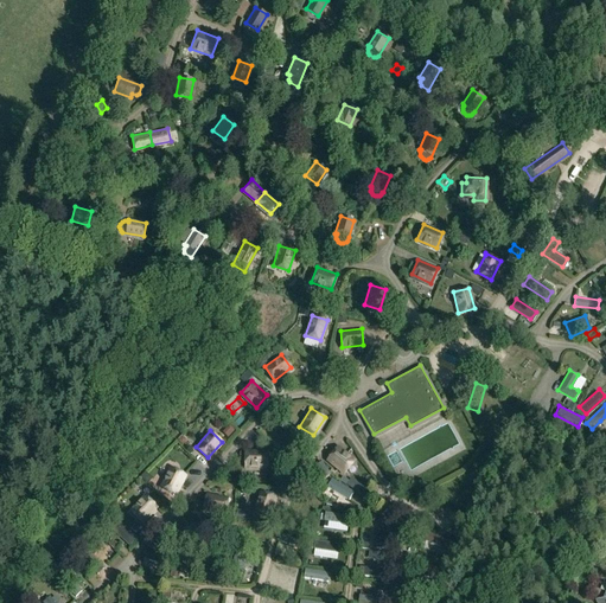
[(353,459),(337,444),(326,457),(343,472),(353,459)]
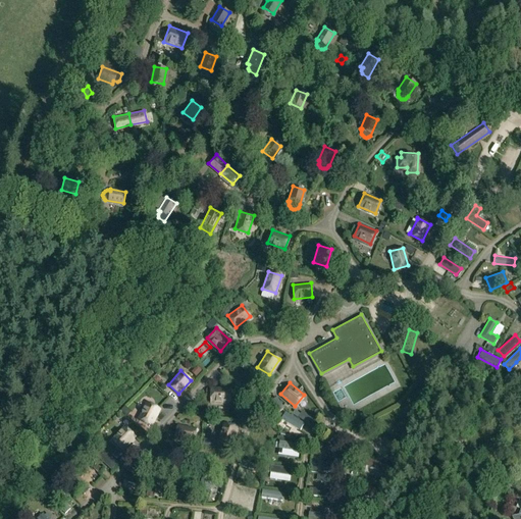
[(209,402),(227,403),(228,388),(210,387),(209,402)]
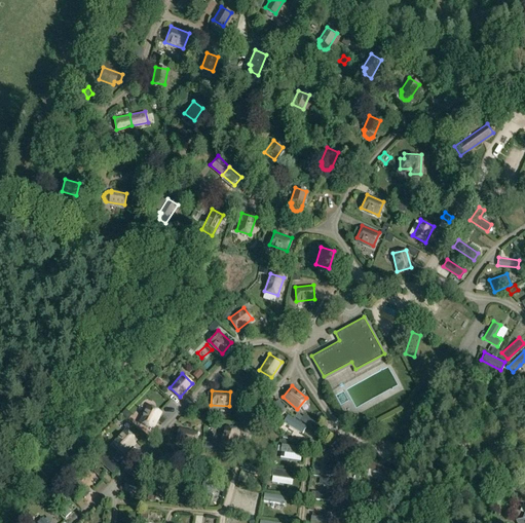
[(278,399),(271,404),(278,414),(286,410),(278,399)]
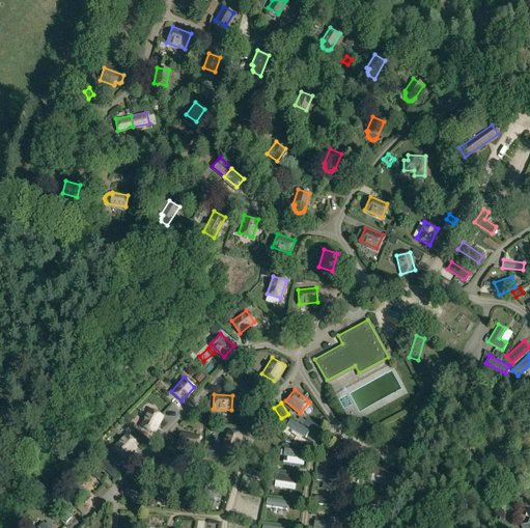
[(148,410),(139,427),(154,435),(162,417),(148,410)]
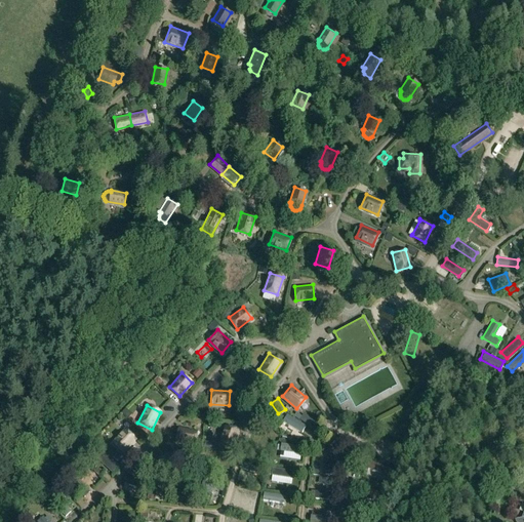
[(286,412),(282,419),(301,431),(305,425),(286,412)]
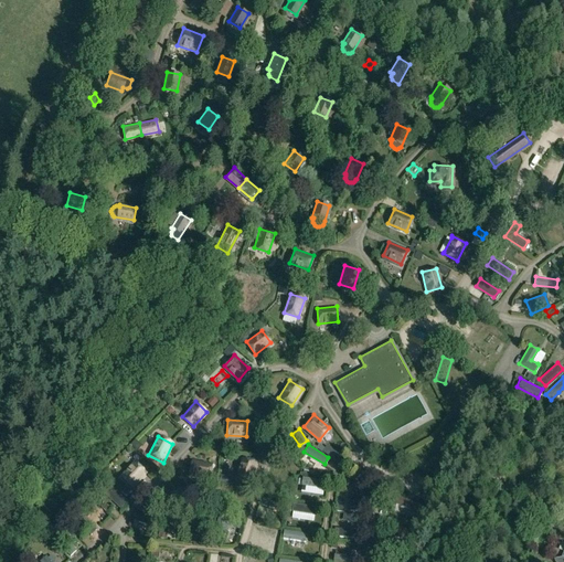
[(258,460),(240,455),(234,472),(253,478),(258,460)]
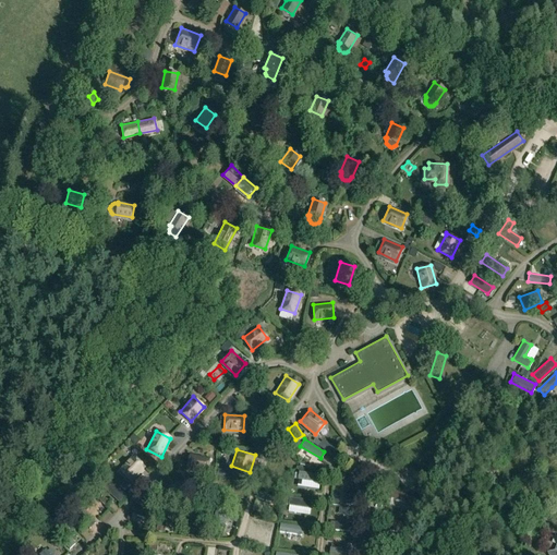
[(205,472),(208,458),(190,454),(185,468),(205,472)]
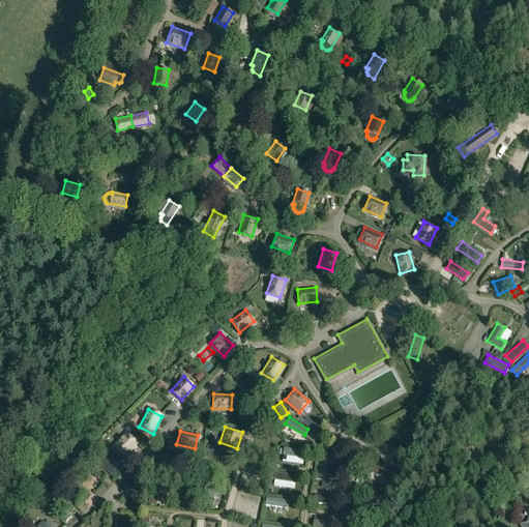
[(137,441),(126,432),(114,445),(124,456),(137,441)]
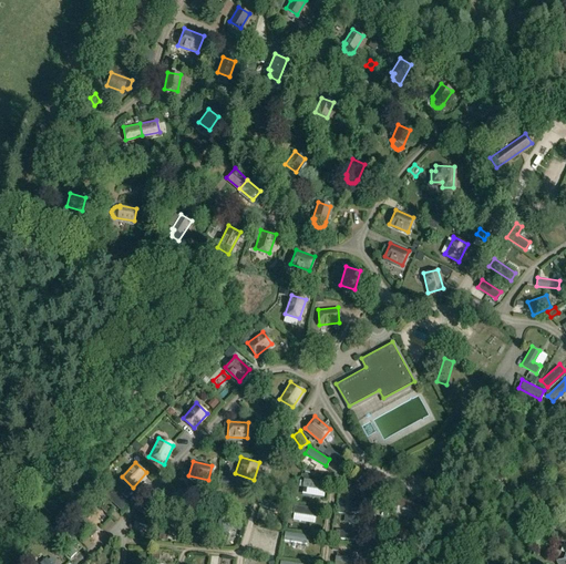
[(408,470),(404,478),(425,486),(429,479),(408,470)]
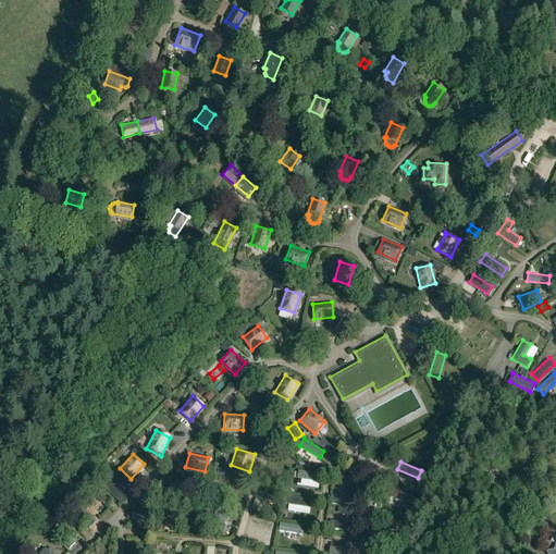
[(319,480),(320,472),(298,469),(297,477),(319,480)]
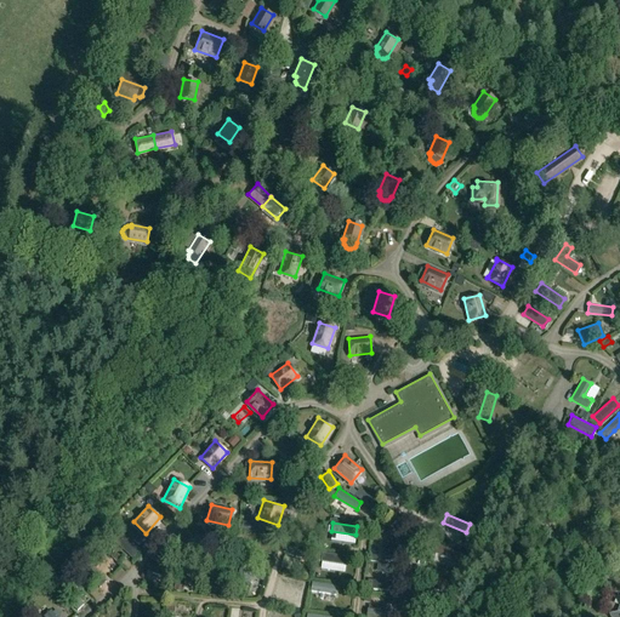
[(126,536),(119,546),(132,556),(140,546),(126,536)]
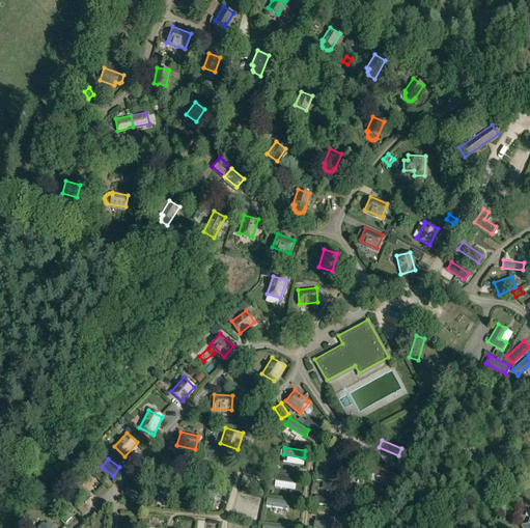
[(345,465),(331,463),(328,479),(343,481),(345,465)]
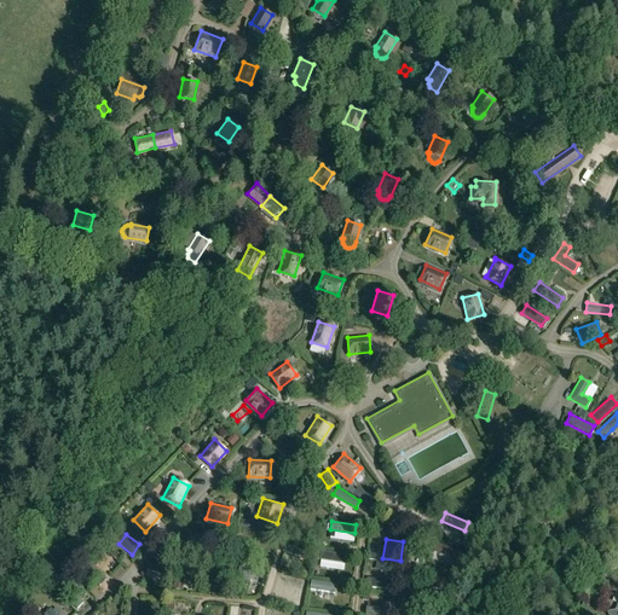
[(460,550),(435,541),(433,550),(448,555),(445,562),(454,564),(456,558),(460,550)]
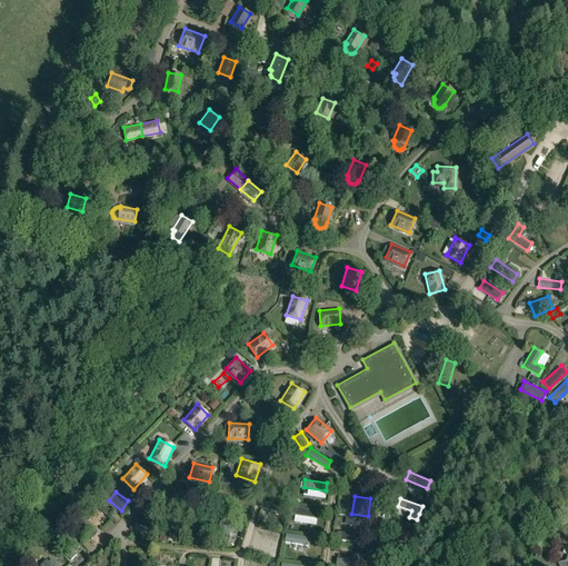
[(266,500),(263,507),(280,512),(281,506),(266,500)]
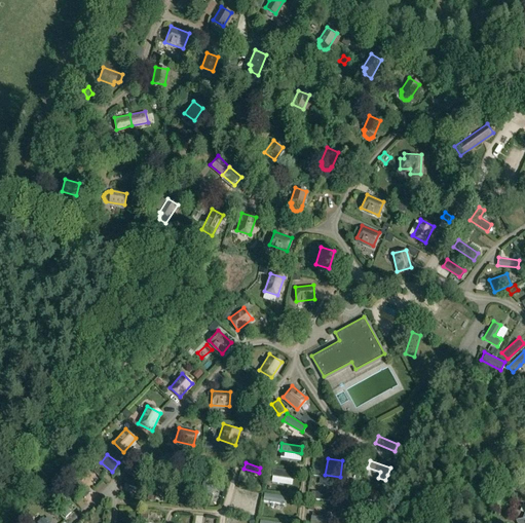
[(271,475),(292,478),(293,471),(272,468),(272,471),(271,475)]
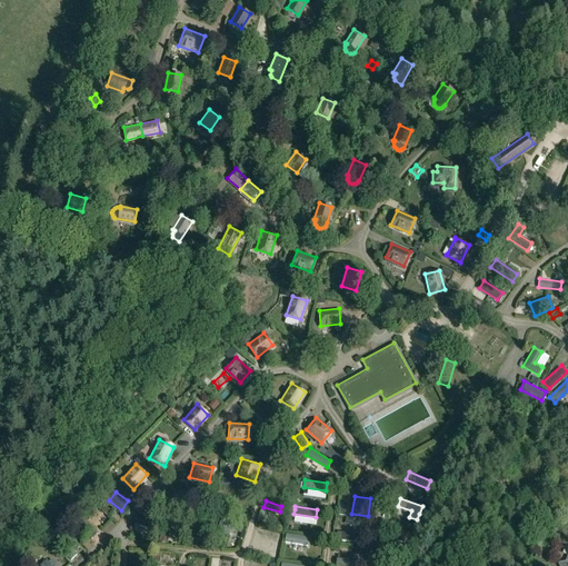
[(192,512),(189,536),(198,537),(201,513),(192,512)]
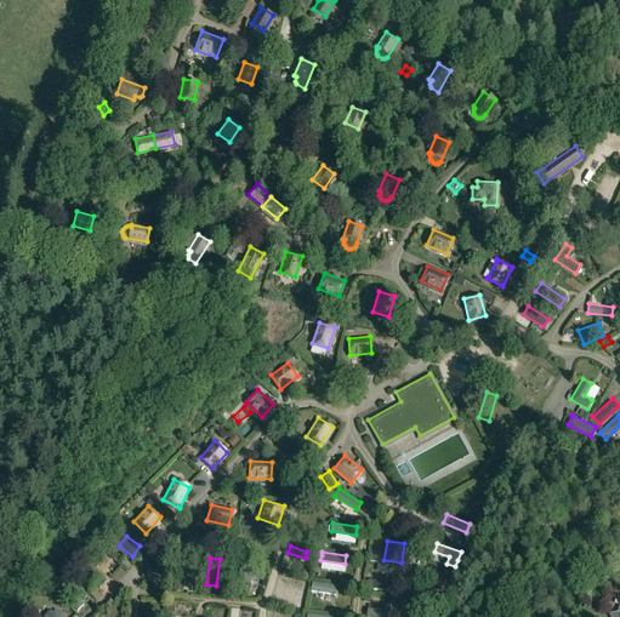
[(166,576),(170,566),(149,560),(146,569),(166,576)]
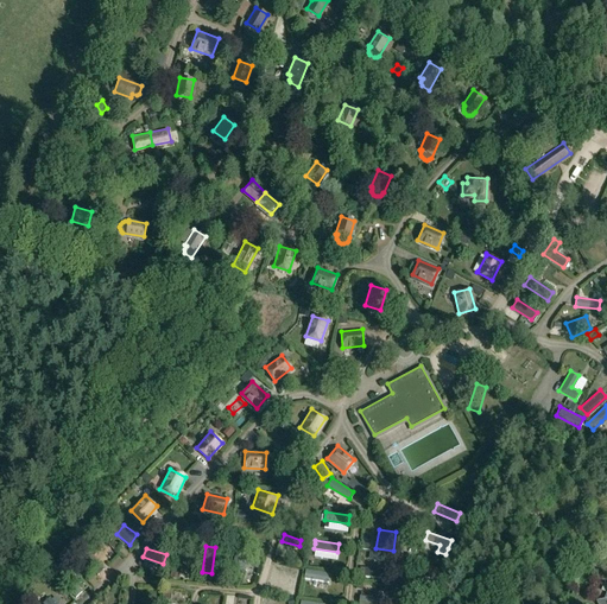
[(86,554),(82,559),(97,571),(101,566),(86,554)]
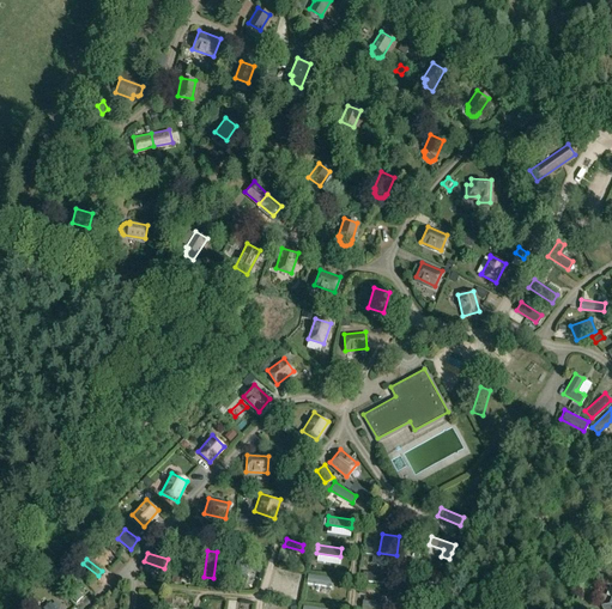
[(182,561),(174,559),(169,580),(177,582),(182,561)]
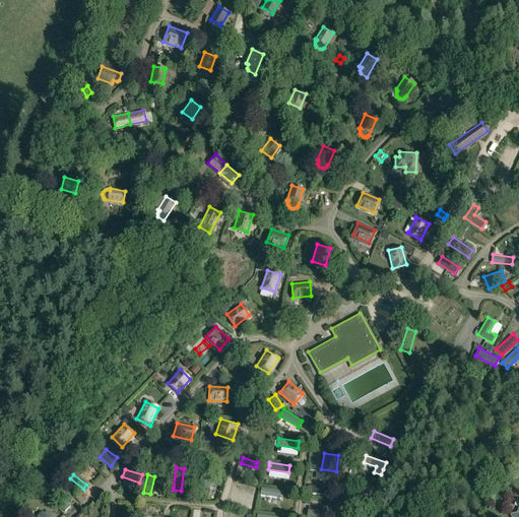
[(201,474),(194,494),(202,497),(208,477),(201,474)]
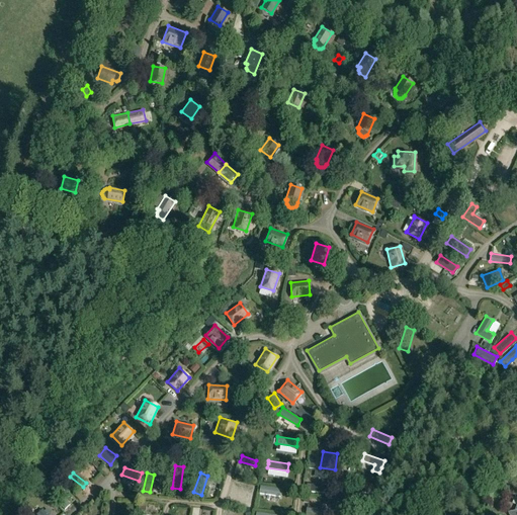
[(375,483),(354,476),(352,482),(366,487),(364,491),(371,494),(375,483)]
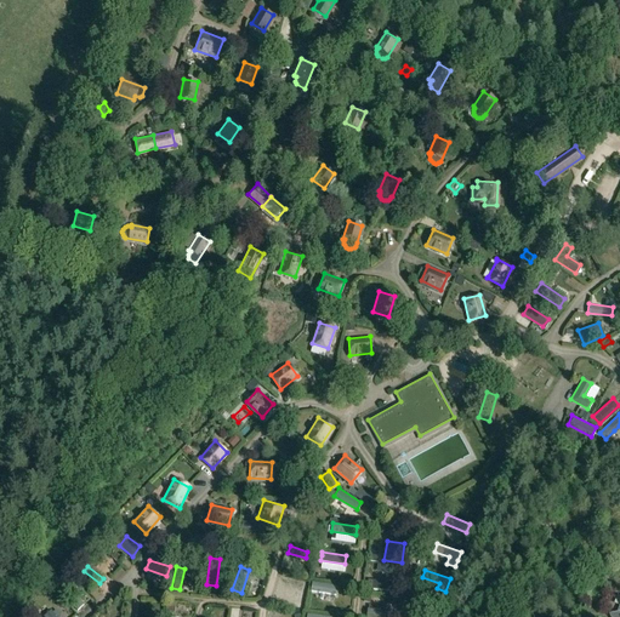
[(300,589),(302,581),(282,576),(279,584),(300,589)]
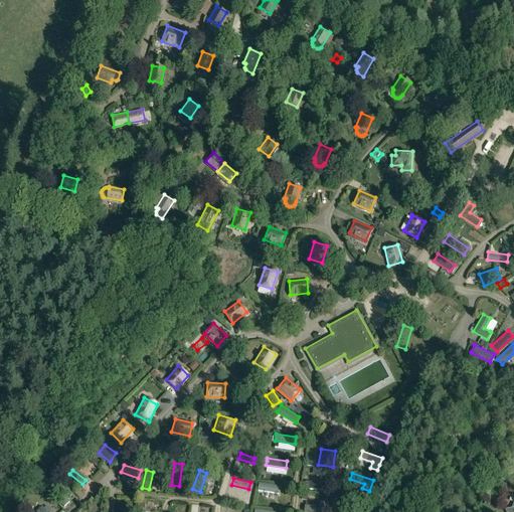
[(325,491),(326,483),(305,480),(304,488),(325,491)]
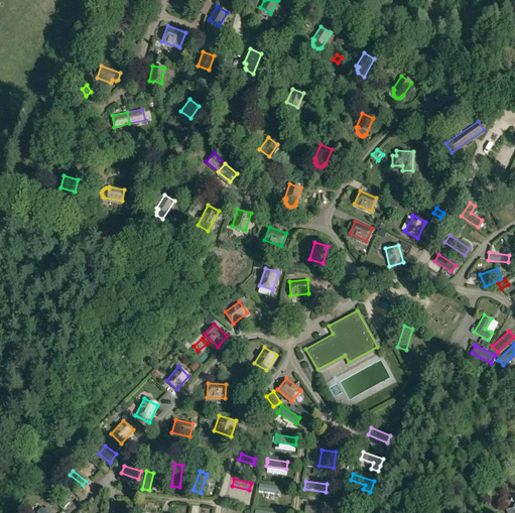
[(279,486),(259,483),(258,490),(278,493),(279,486)]
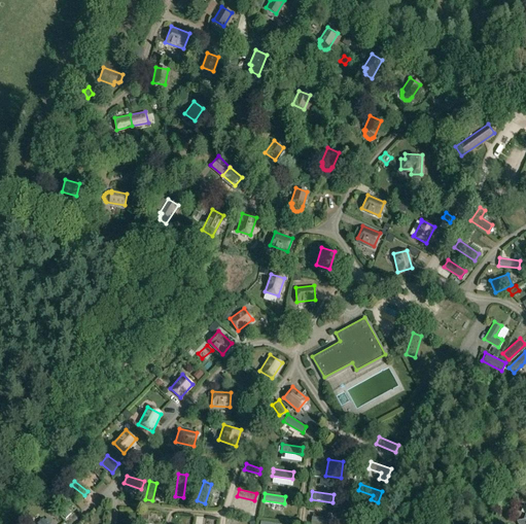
[(58,498),(51,503),(65,517),(70,512),(58,498)]
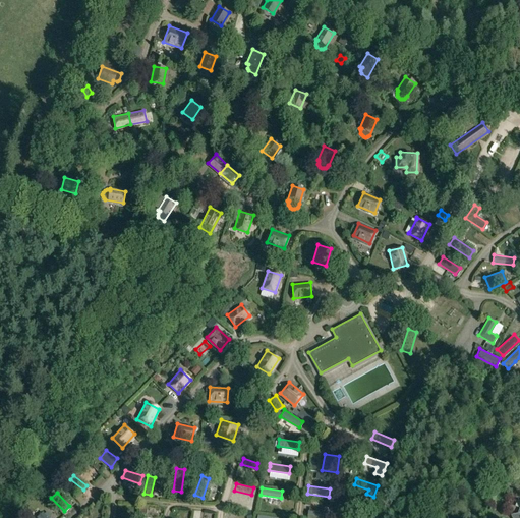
[(345,506),(357,511),(357,513),(360,514),(361,512),(364,513),(367,507),(347,499),(345,506)]
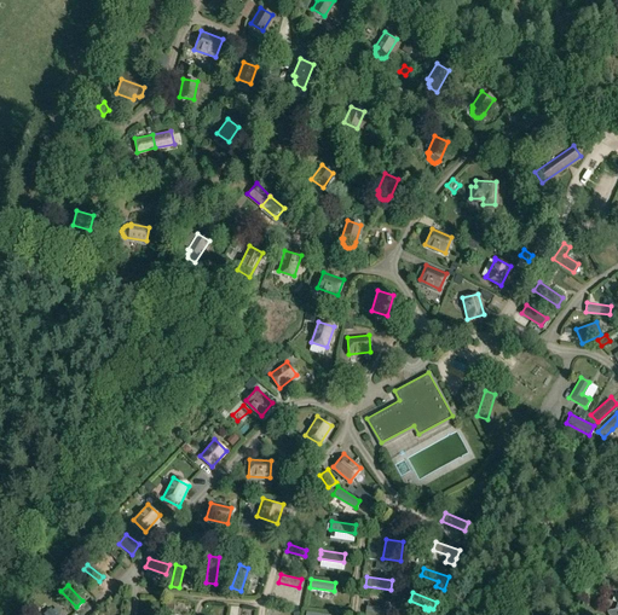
[(607,610),(608,614),(617,614),(617,597),(617,601),(617,602),(617,605),(617,607),(607,610)]
